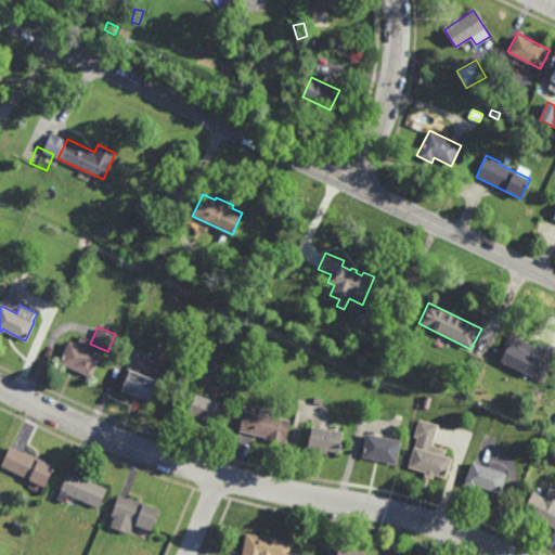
[(370,351),(362,347),(369,334),(376,337),(370,351)]
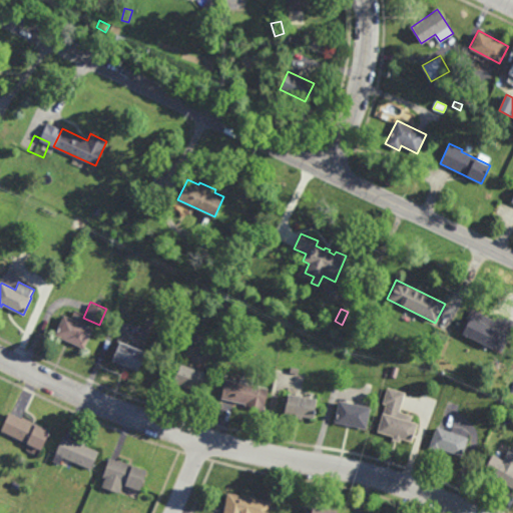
[(84,349),(54,335),(63,316),(93,330),(84,349)]
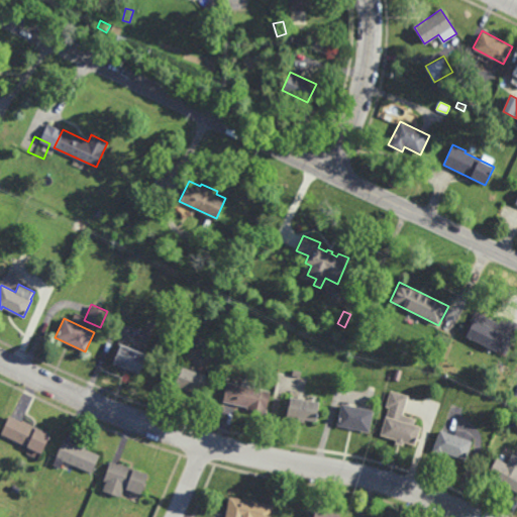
[(496,352),(466,337),(475,319),(505,335),(496,352)]
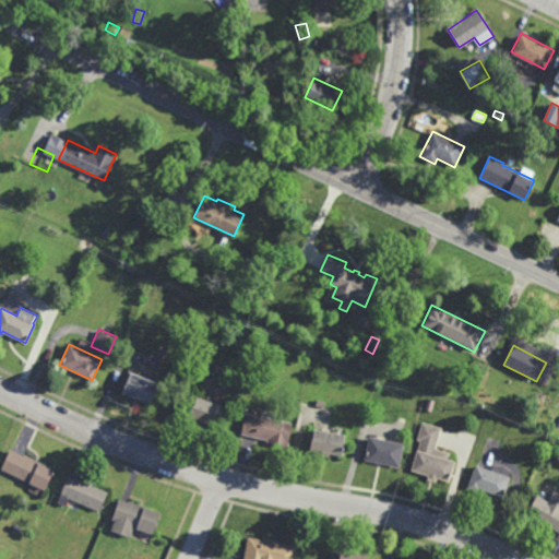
[(151,404),(122,393),(130,372),(158,383),(151,404)]
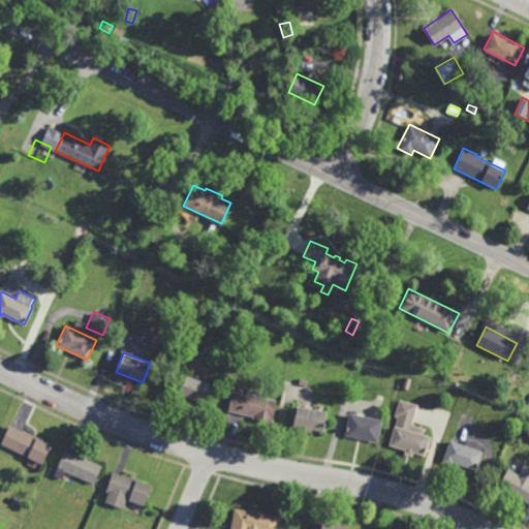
[(238,378),(231,377),(235,368),(240,370),(238,378)]
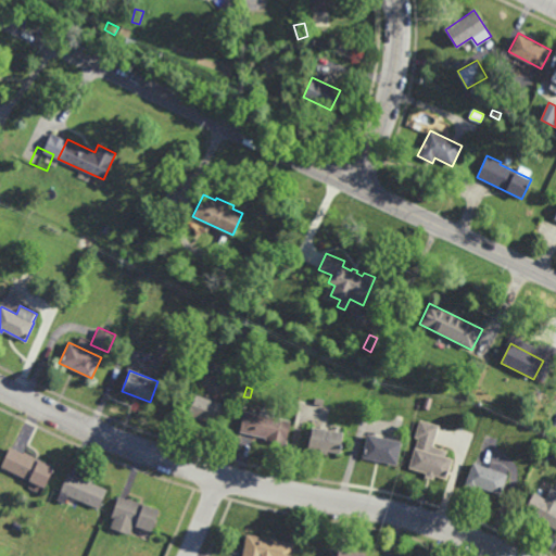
[(493,397),(488,394),(492,387),(497,390),(493,397)]
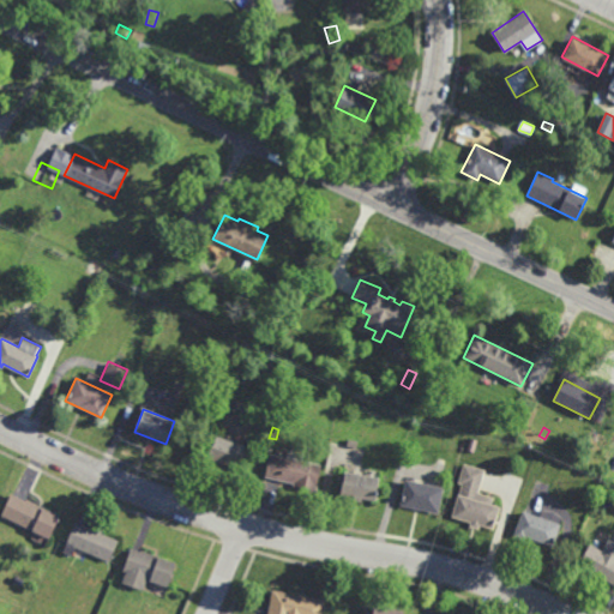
[(240,470),(208,458),(216,437),(247,449),(240,470)]
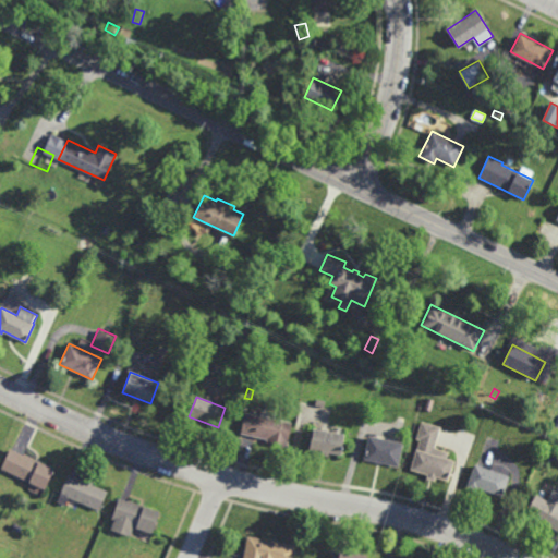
[(325,408),(315,405),(316,399),(326,401),(325,408)]
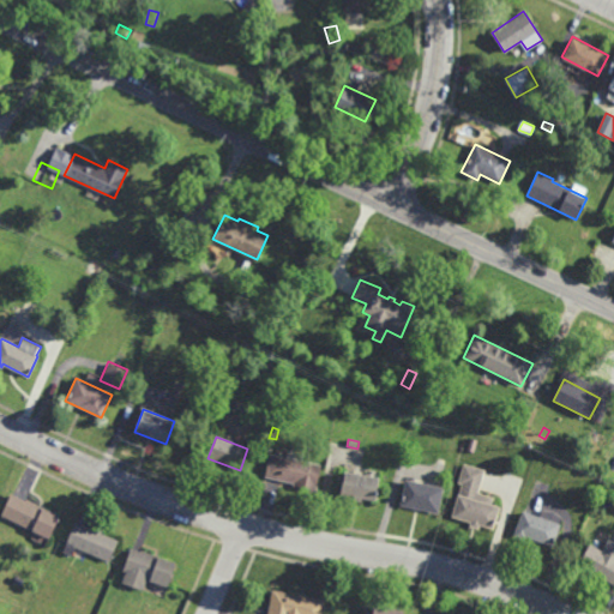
[(315,492),(293,486),(293,485),(264,477),(269,455),(320,467),(315,492)]
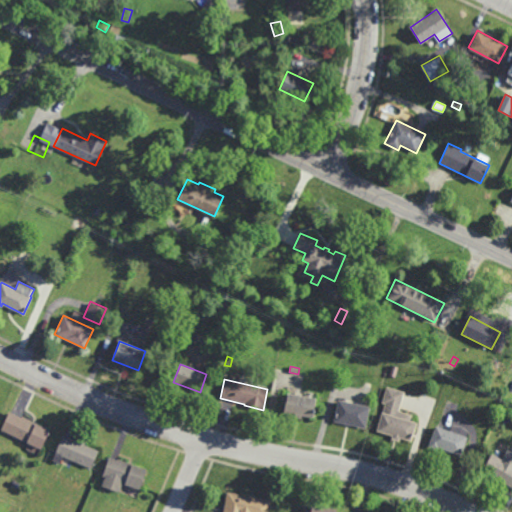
[(411,414),(409,421),(417,424),(411,442),(400,439),(399,442),(391,440),(392,436),(375,431),(381,413),(382,413),(385,404),(382,403),(386,387),(404,392),(399,410),(411,414)]
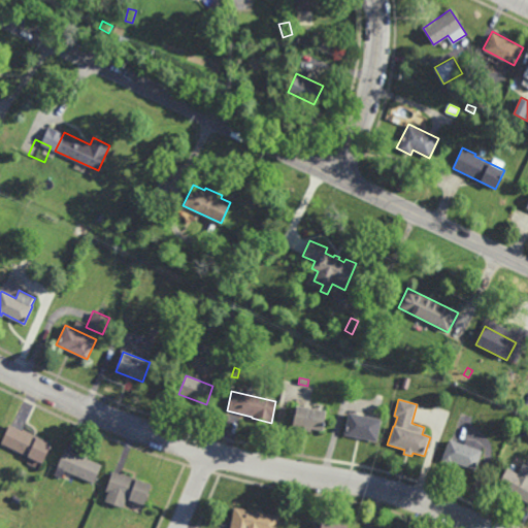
[(295,405),(326,411),(322,431),(309,429),(309,432),(302,431),(303,428),(292,426),(295,405)]
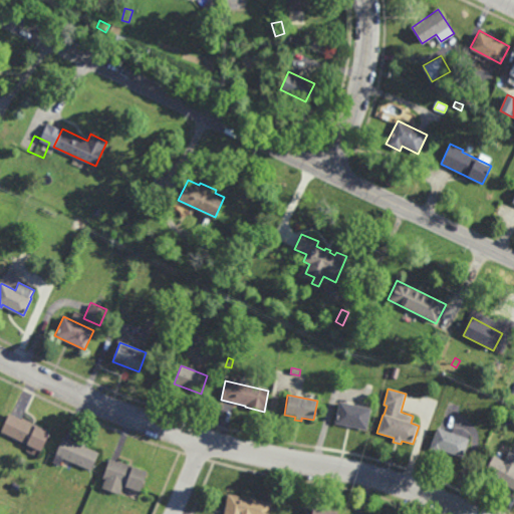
[(366,430),(334,424),(338,402),(370,408),(366,430)]
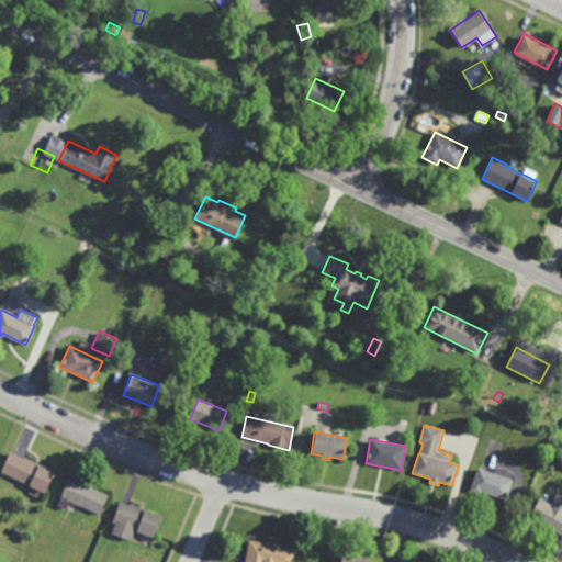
[(23,458),(23,457),(40,464),(40,465),(55,473),(44,494),(41,498),(29,493),(31,487),(0,472),(10,452),(23,458)]
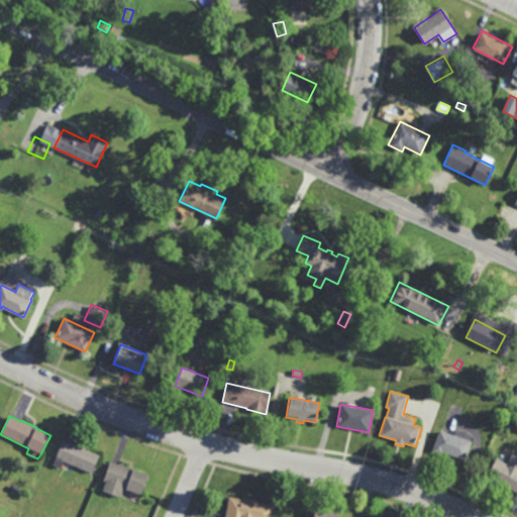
[(464,460),(443,452),(442,455),(432,451),(440,430),(472,442),(464,460)]
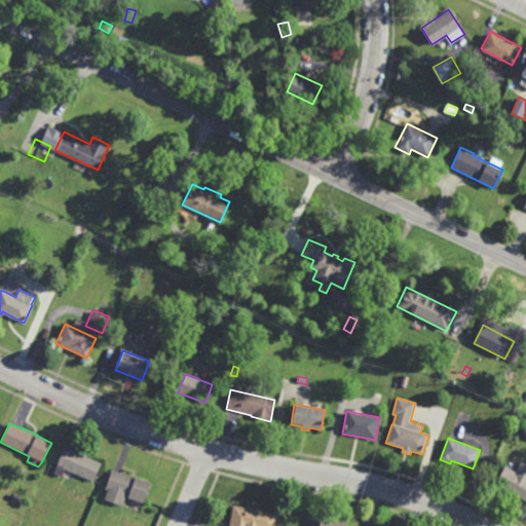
[(80,454),(81,452),(87,454),(86,456),(101,462),(94,480),(65,467),(62,476),(53,473),(64,447),(80,454)]
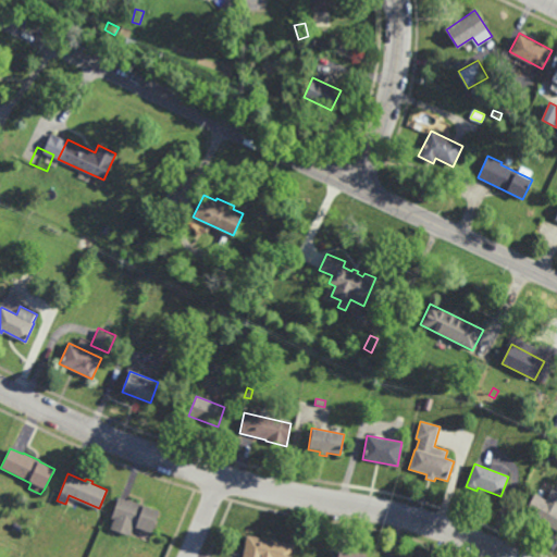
[(556,492),(556,530),(525,512),(535,495),(546,500),(553,490),(556,492)]
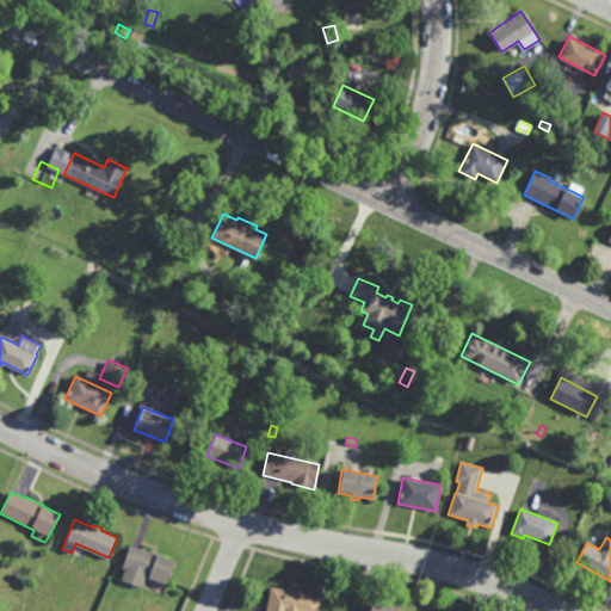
[(140,547),(141,545),(158,551),(176,557),(166,582),(146,574),(142,586),(121,578),(124,568),(122,566),(130,544),(140,547)]
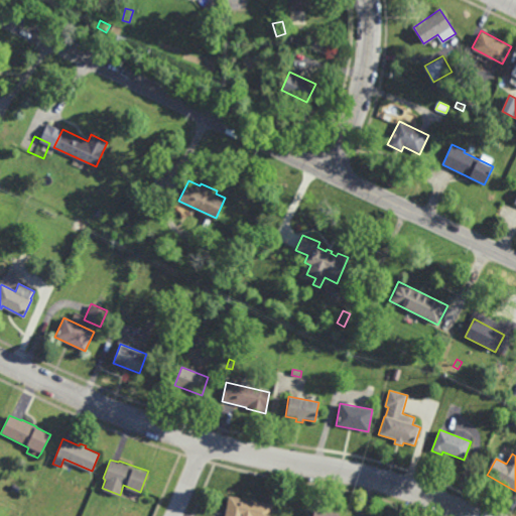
[(270,515),(224,515),(229,494),(273,503),(270,515)]
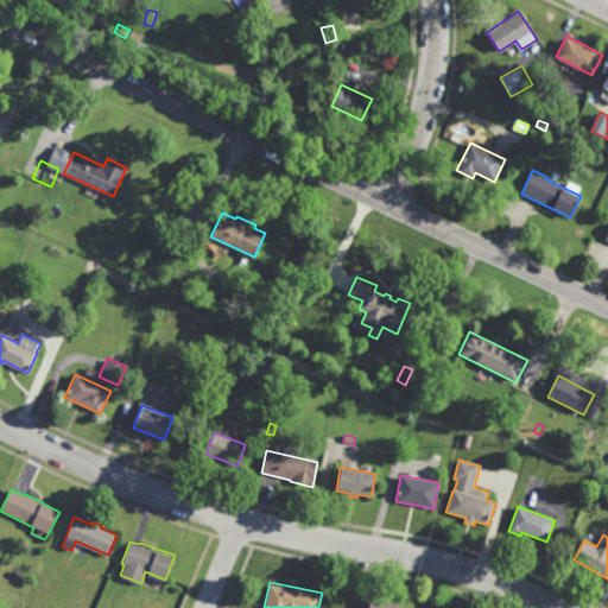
[(399,602),(398,607),(360,607),(362,597),(368,599),(368,596),(399,602)]
